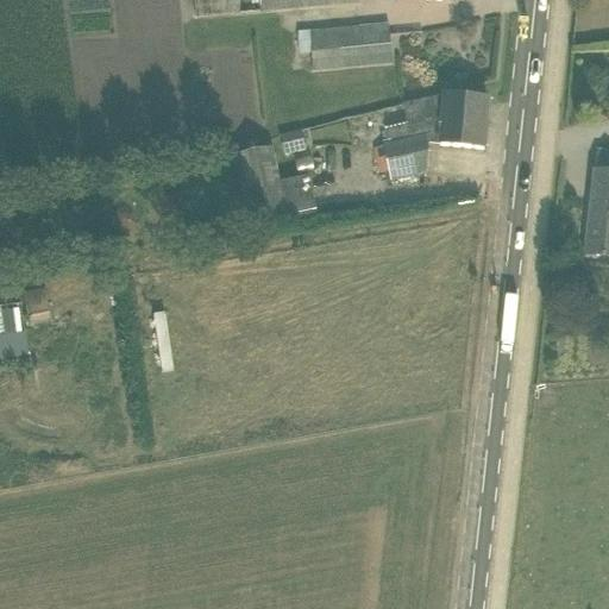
[(359,4),(359,0),(196,0),(199,17),(359,4)]
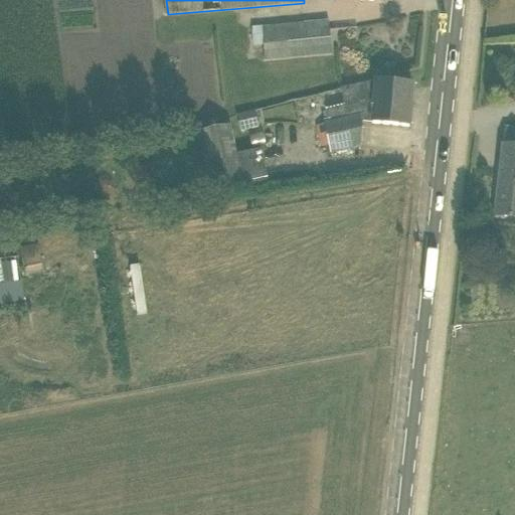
[(330,23),(264,29),(266,61),(333,55),(330,23)]
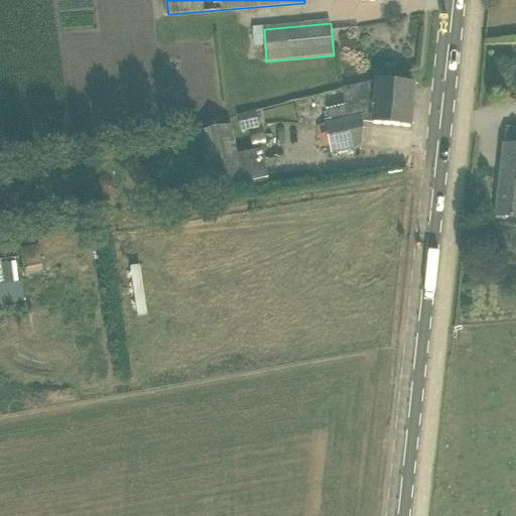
[(377,83),(340,91),(343,106),(325,111),(327,121),(324,122),(332,155),(360,149),(362,118),(371,119),(371,124),(409,128),(413,86),(377,83)]
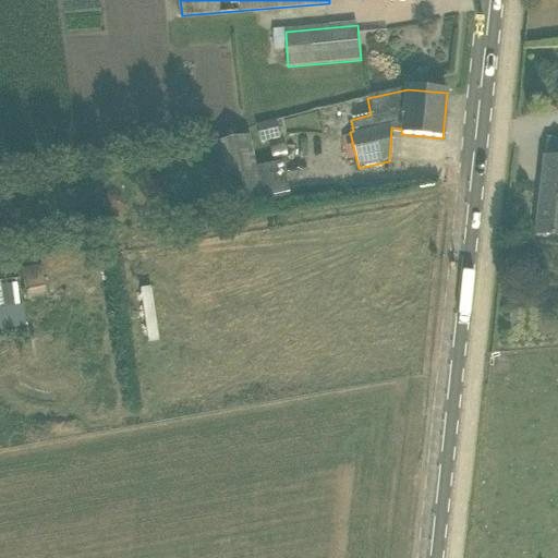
[(259,144),(280,140),(276,121),(256,125),(259,144)]
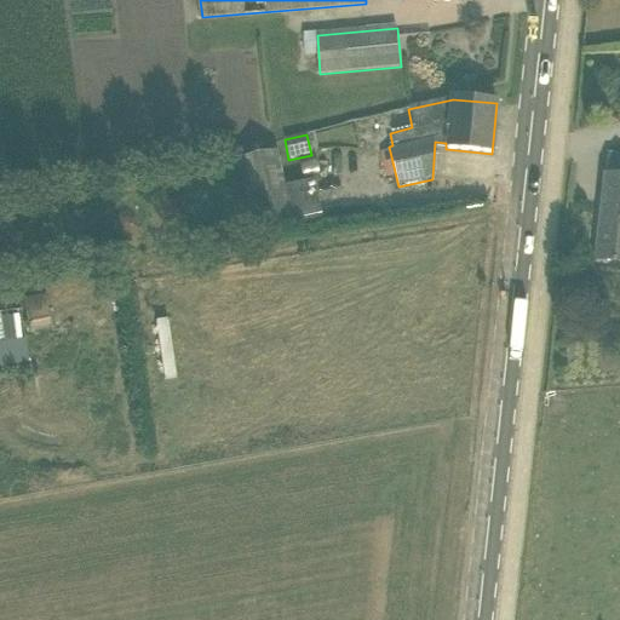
[(236,161),(251,231),(290,224),(274,153),(236,161)]
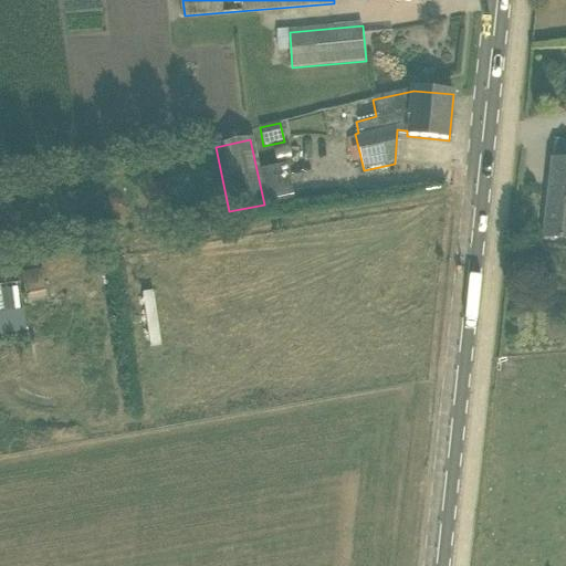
[(565,142),(554,140),(543,241),(565,242),(565,142)]
